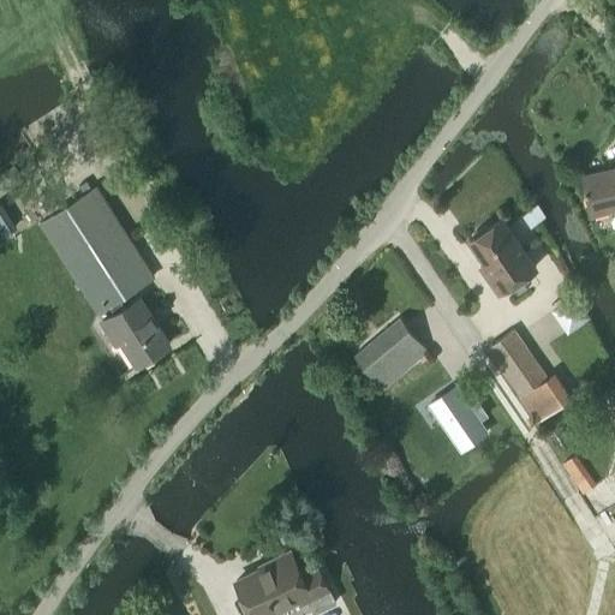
[(614,166),(581,175),(592,218),(614,210),(614,166)]
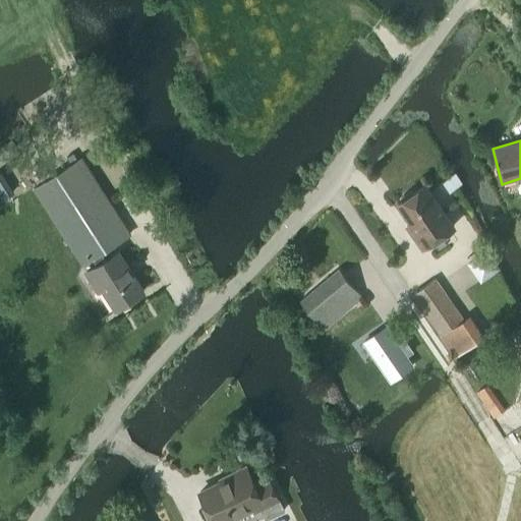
[(130,235),(81,157),(34,187),(82,267),(93,259),(96,264),(84,271),(98,291),(102,288),(116,309),(143,291),(117,249),(104,258),(102,253),(130,235)]
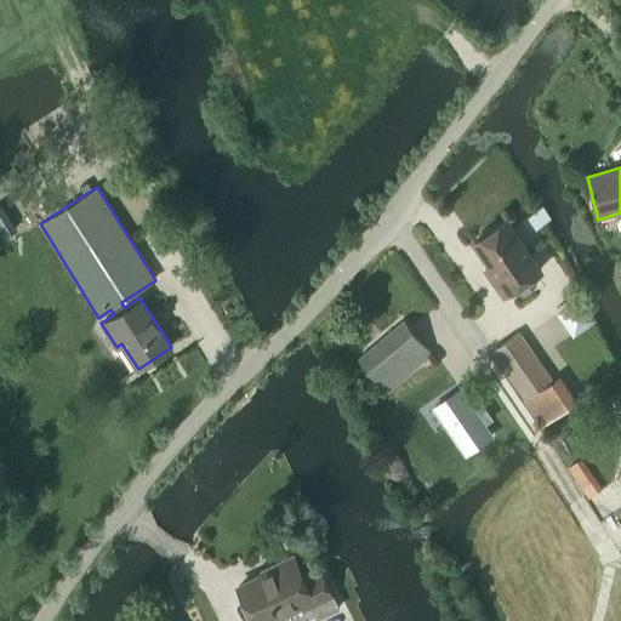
[(535,231),(550,220),(551,218),(542,206),(541,208),(525,217),(535,231)]
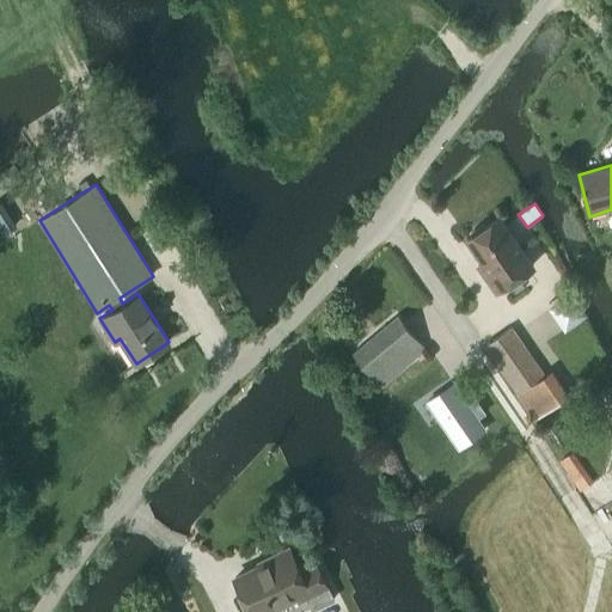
[(499,218),(467,239),(490,271),(484,276),(495,292),(532,265),(499,218)]
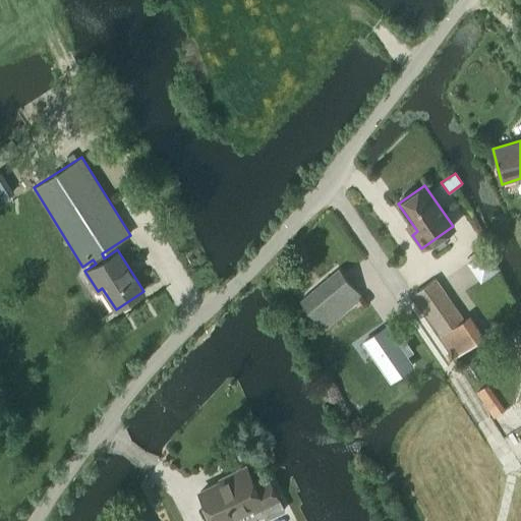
[(300,302),(324,330),(363,298),(340,270),(300,302)]
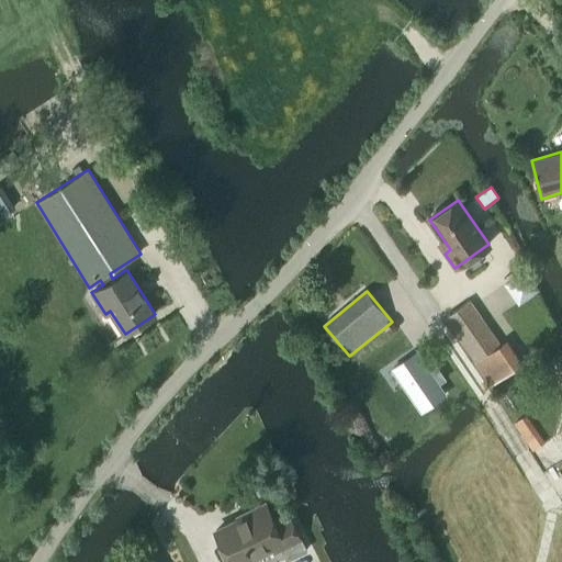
[(499,345),(501,345),(470,301),(445,317),(474,361),(473,362),(490,385),(515,368),(499,345)]
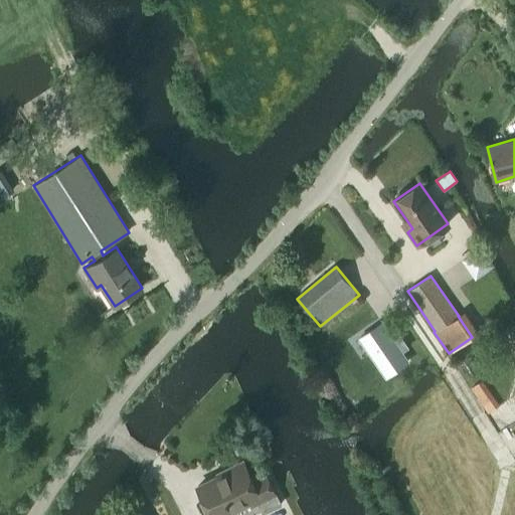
[(388,340),(389,339),(379,324),(358,339),(384,376),(404,363),(388,340)]
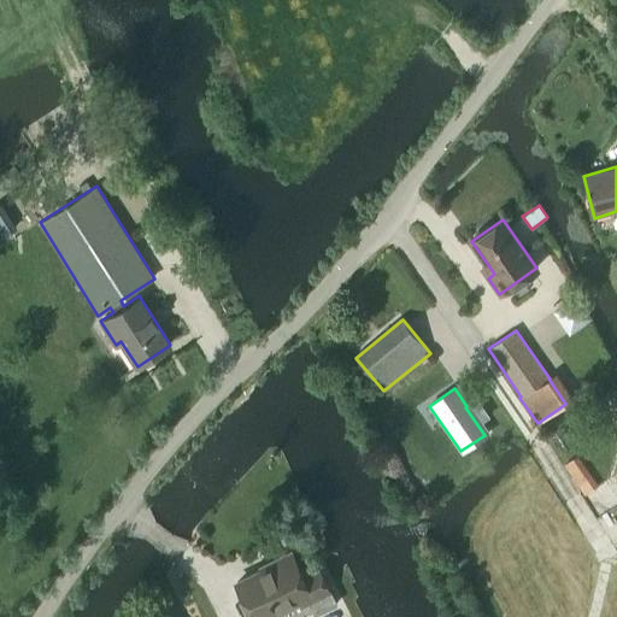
[(315,615),(336,604),(318,566),(303,575),(291,552),(266,564),(269,568),(236,583),(247,607),(253,604),(259,616),(266,616),(306,598),(315,615)]
